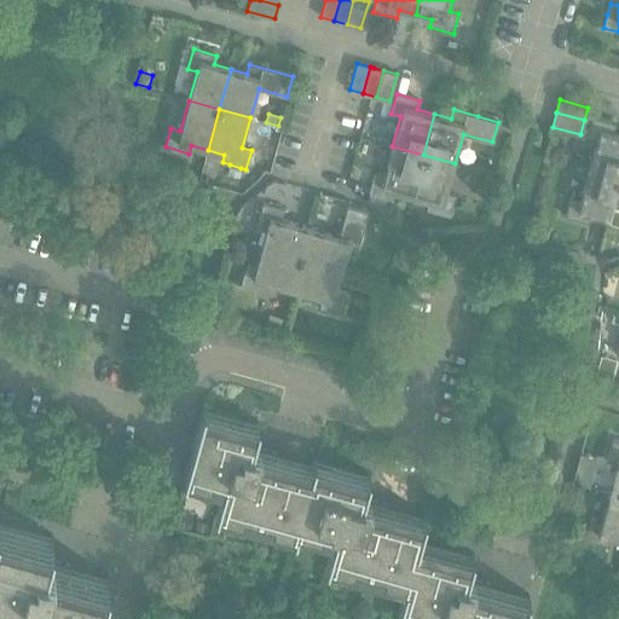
[(618,134),(615,133),(618,125),(594,117),(588,137),(599,140),(590,169),(605,173),(618,177),(618,134)]
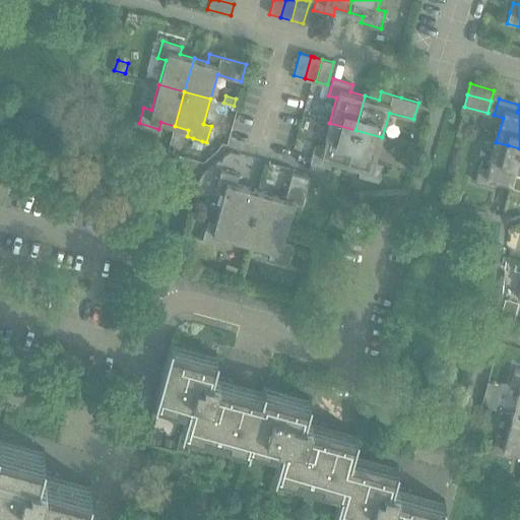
[(346,165),(355,130),(329,123),(323,147),(315,145),(308,170),(322,173),(324,167),(330,169),(332,160),(346,165)]
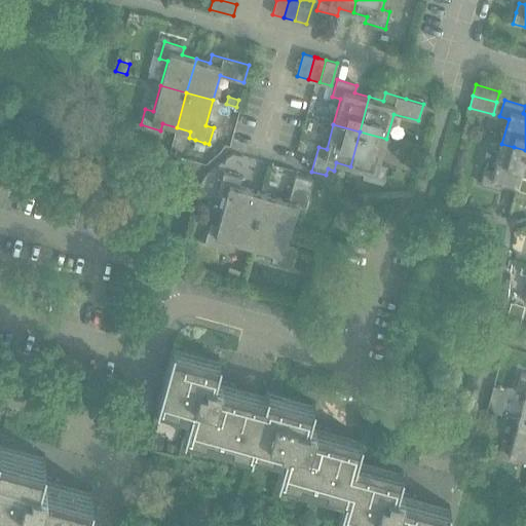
[(379,164),(386,139),(360,132),(350,166),(364,171),(363,178),(382,183),(387,166),(379,164)]
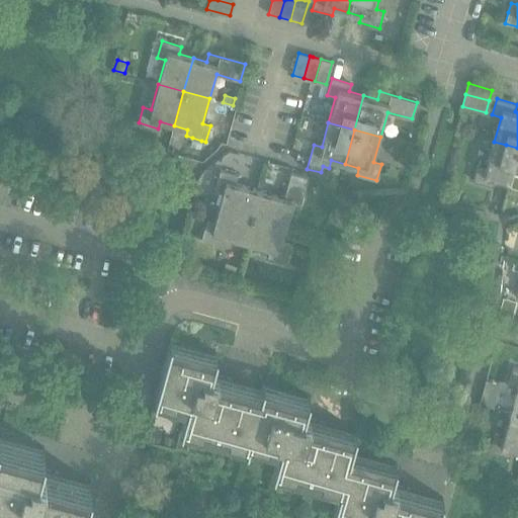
[(196,159),(201,141),(192,138),(186,156),(196,159)]
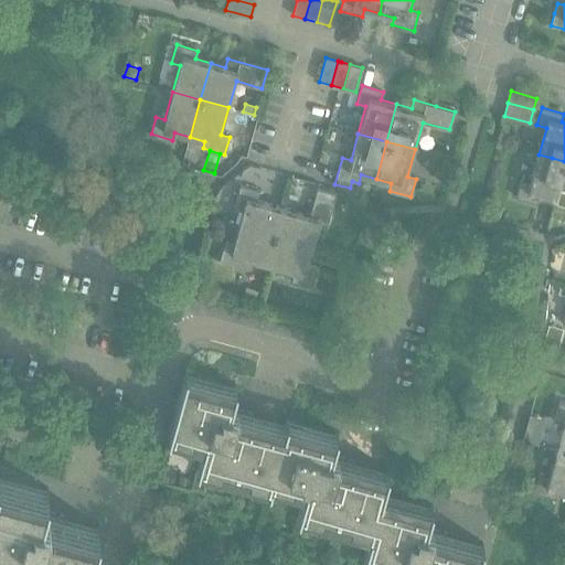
[(564,166),(564,161),(552,158),(539,155),(531,182),(522,180),(516,198),(540,203),(542,195),(556,199),(564,166)]
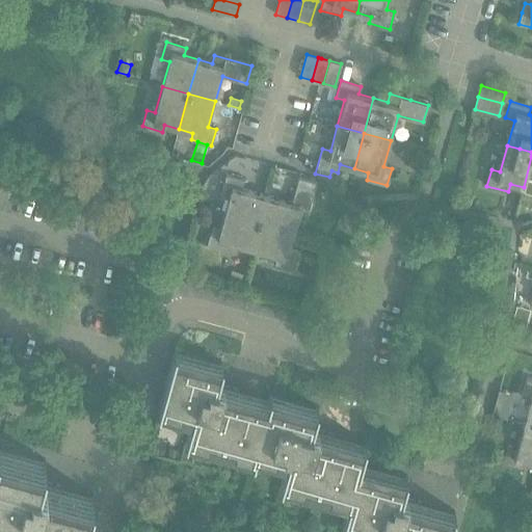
[(275,166),(265,163),(261,177),(271,180),(275,166)]
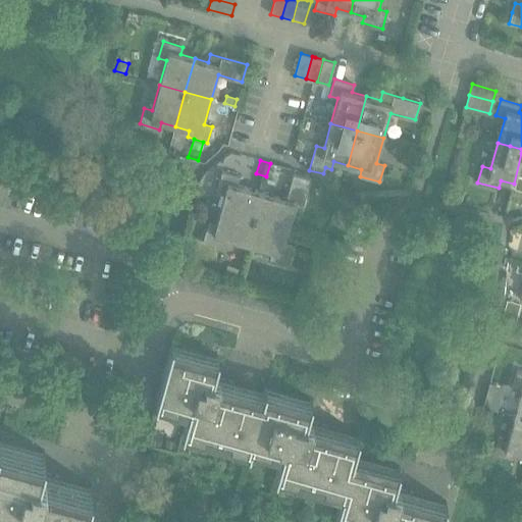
[(12,188),(16,173),(4,170),(1,185),(12,188)]
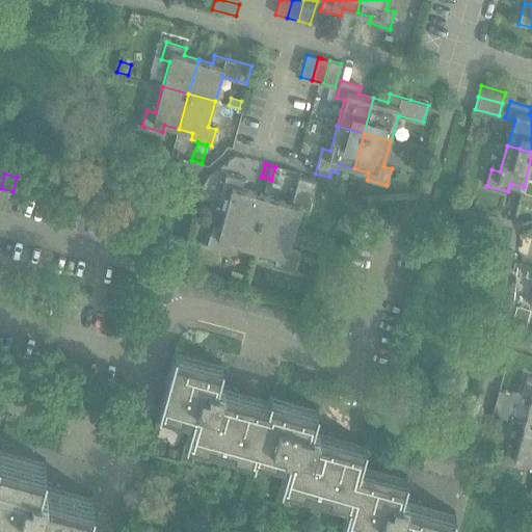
[(241,189),(243,180),(227,176),(221,195),(229,197),(224,212),(260,222),(267,196),(241,189)]
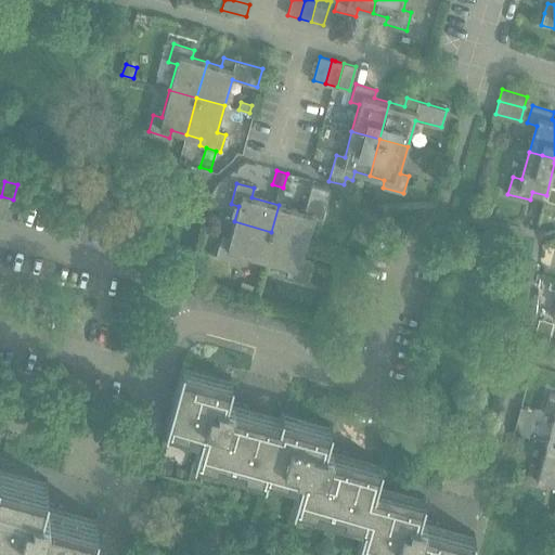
[(331,191),(322,188),(312,185),(309,197),(305,213),(279,205),(271,232),(308,242),(312,228),(320,229),(331,191)]
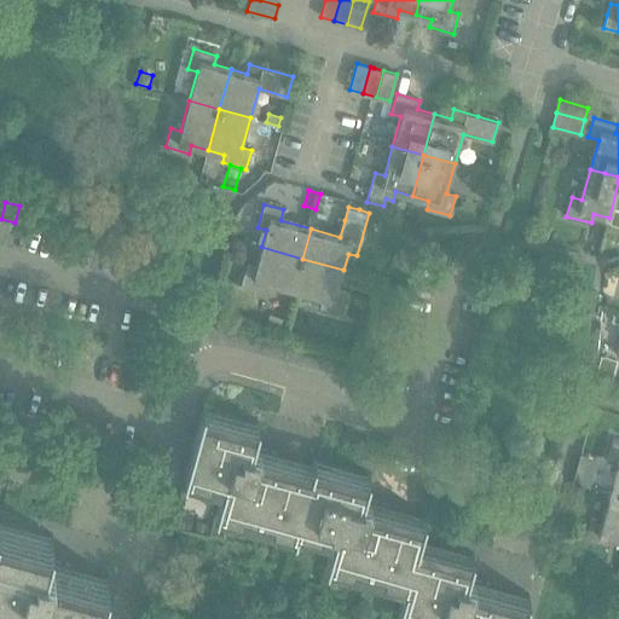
[(294,289),(302,259),(261,247),(255,266),(247,264),(241,284),(258,289),(261,291),(265,282),(294,289)]
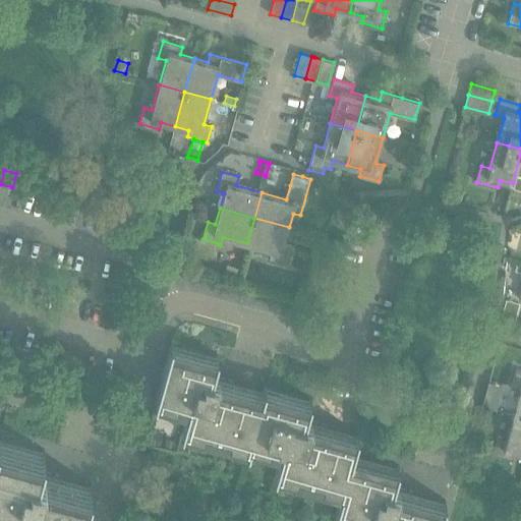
[(285,241),(289,227),(254,218),(247,243),(273,250),(270,258),(287,264),(292,243),(285,241)]
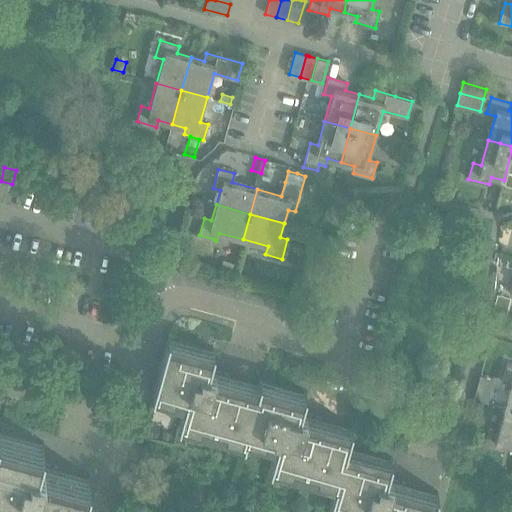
[(220,269),(232,269),(231,260),(220,260),(220,269)]
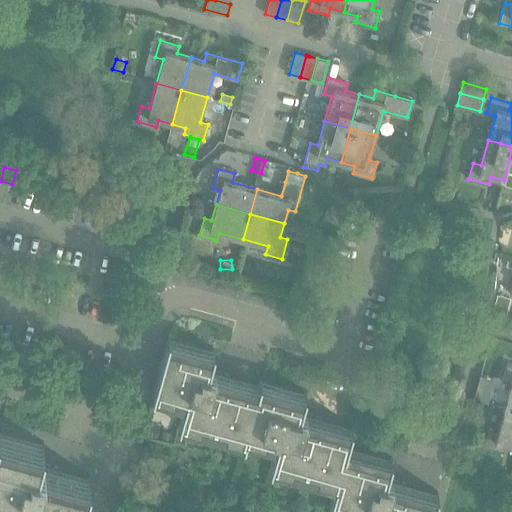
[(494,305),(491,315),(504,319),(510,297),(497,293),(494,305)]
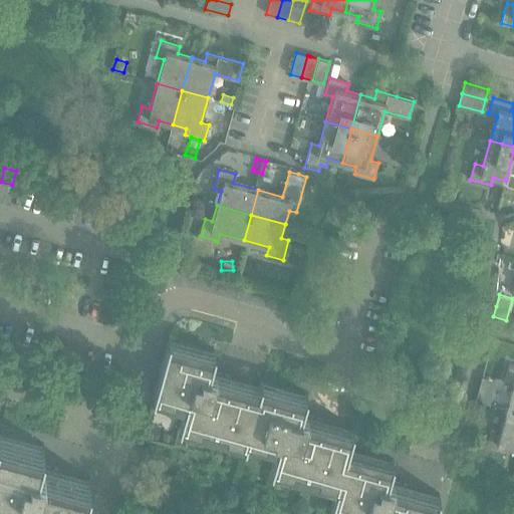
[(171,343),(172,338),(170,337),(153,397),(186,406),(180,425),(246,444),(247,439),(260,390),(262,384),(260,384),(258,389),(256,389),(255,394),(224,384),(225,379),(209,375),(216,350),(214,349),(213,355),(188,347),(171,343)]
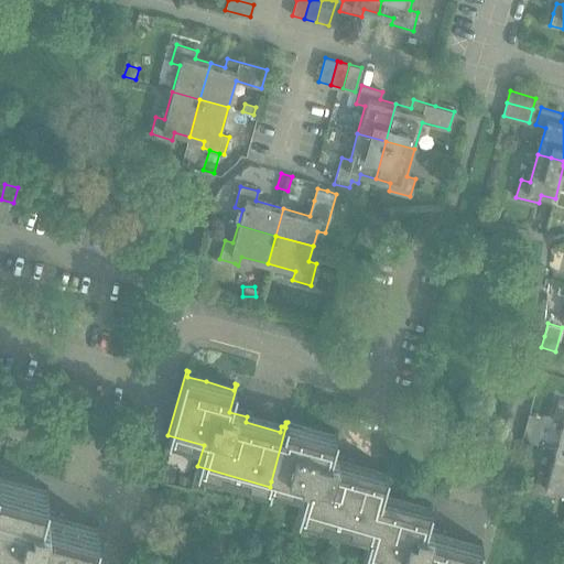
[(563,402),(560,402),(554,420),(563,422),(556,449),(563,452),(563,402)]
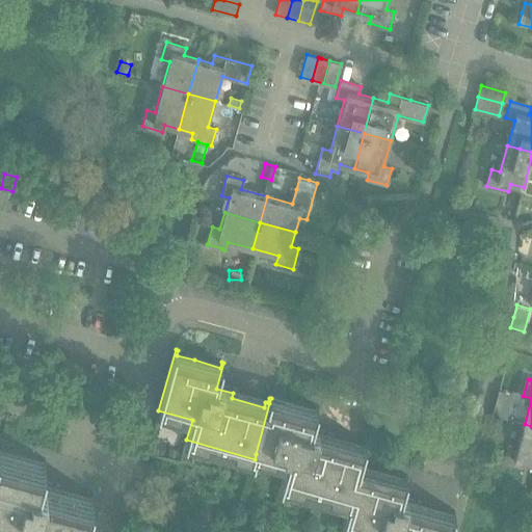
[(513,394),(499,391),(493,414),(507,418),(513,394)]
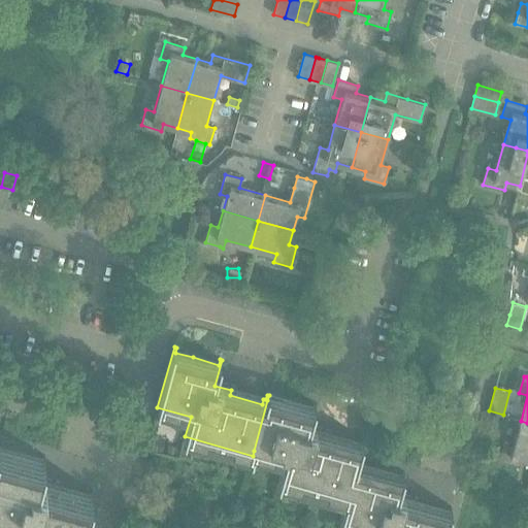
[(314,407),(311,413),(267,400),(254,451),(285,460),(278,482),(345,500),(347,500),(356,465),(357,465),(364,439),(362,439),(360,444),(328,435),(329,430),(310,425),(316,408),(314,407)]
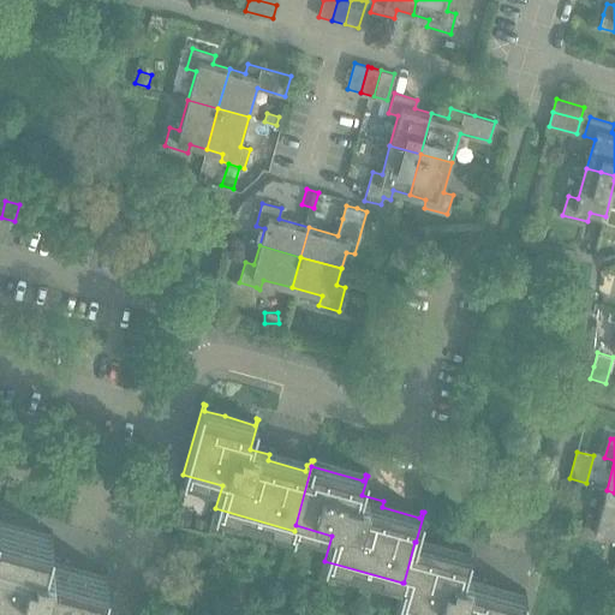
[(614,493),(607,490),(598,519),(589,515),(583,536),(605,543),(608,535),(614,536),(614,493)]
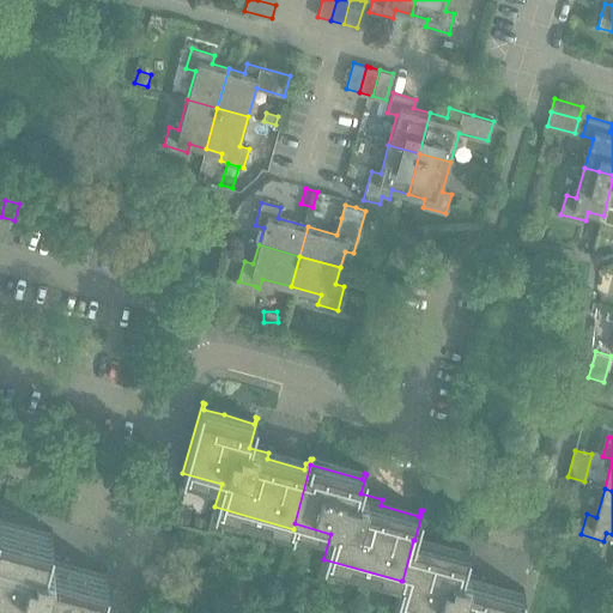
[(0,586),(17,592),(11,612),(96,612),(109,571),(107,570),(104,578),(66,568),(68,560),(46,553),(50,534),(49,534),(47,541),(0,527),(0,586)]
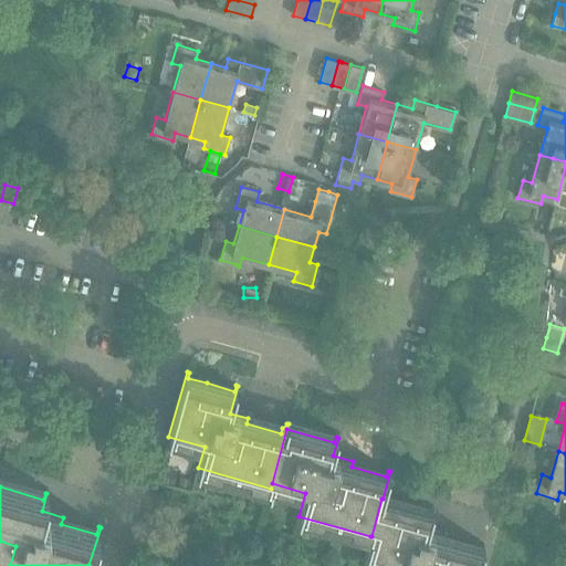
[(429,512),(383,499),(381,499),(371,536),(370,536),(365,557),(396,565),(479,565),(485,544),(482,544),(481,549),(447,541),(448,534),(428,528),(433,506),(431,505),(429,512)]
